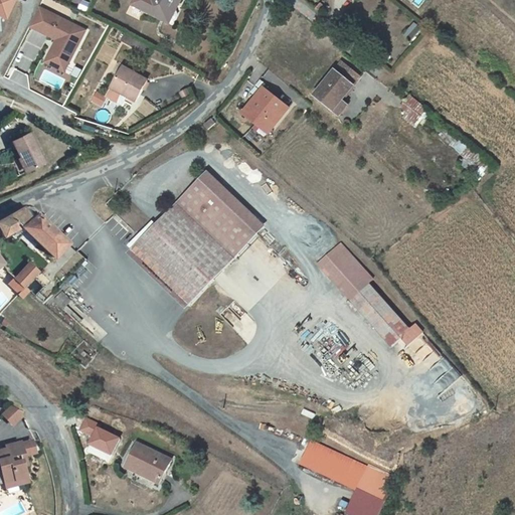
[(12,0),(0,0),(0,32),(2,32),(1,20),(3,17),(5,12),(7,13),(12,0)]
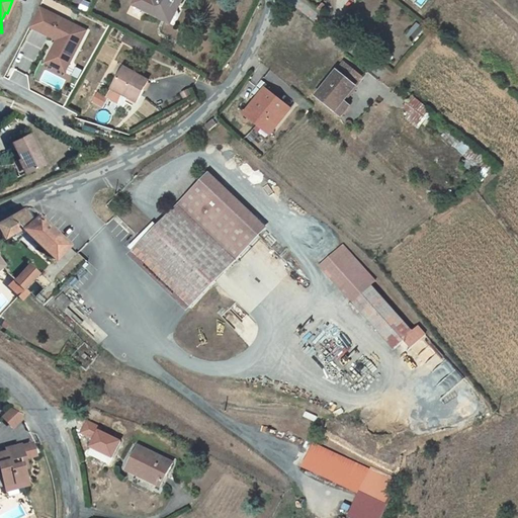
[(133,0),(132,3),(169,23),(181,0),(133,0)]
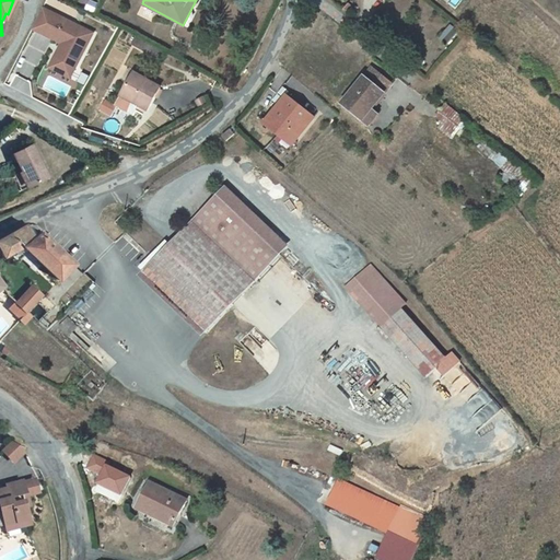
[(43,8),(33,30),(58,42),(59,38),(63,41),(62,44),(55,59),(76,69),(94,33),(43,8)]
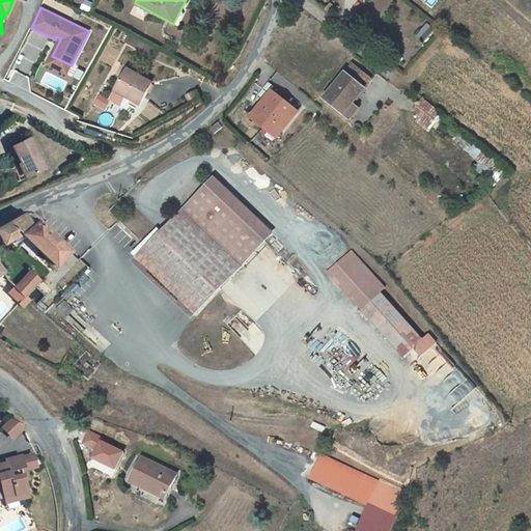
[(123,40),(149,54),(152,48),(127,34),(123,40)]
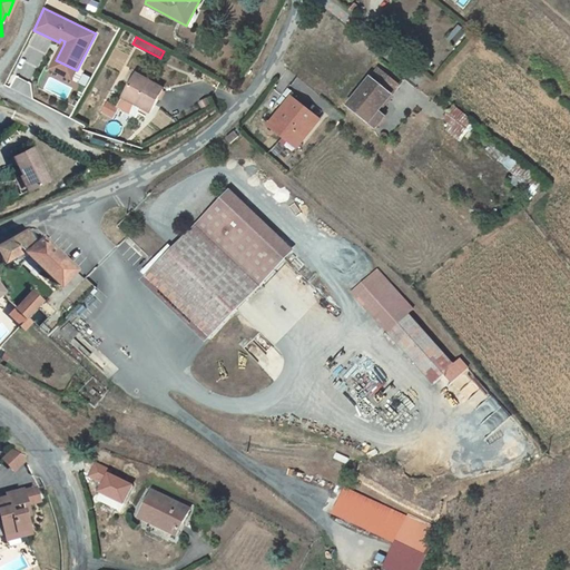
[(56,60),(51,69),(72,79),(77,70),(56,60)]
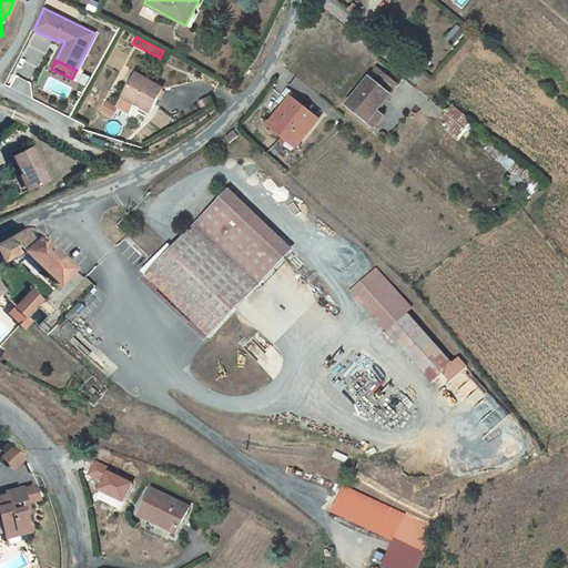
[(377,67),(368,78),(388,94),(397,83),(377,67)]
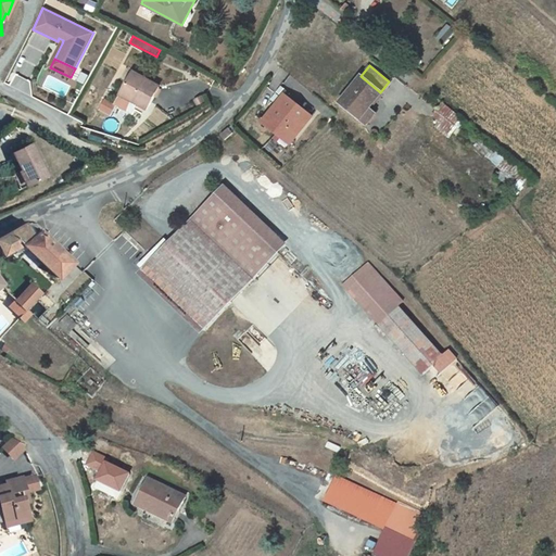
[(137,103),(146,109),(158,85),(131,72),(114,104),(131,114),(137,103)]
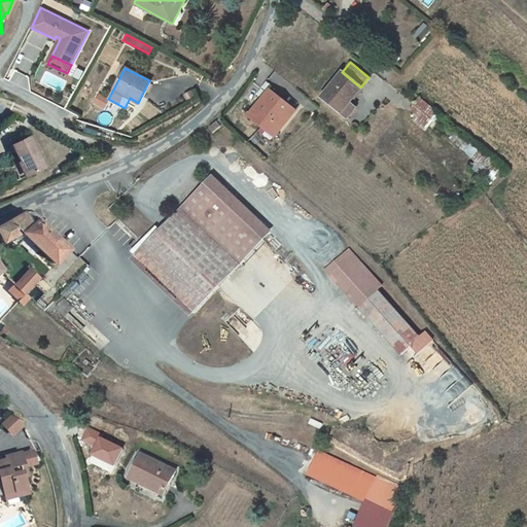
[(360,88),(342,72),(321,97),(340,112),(348,102),(360,88)]
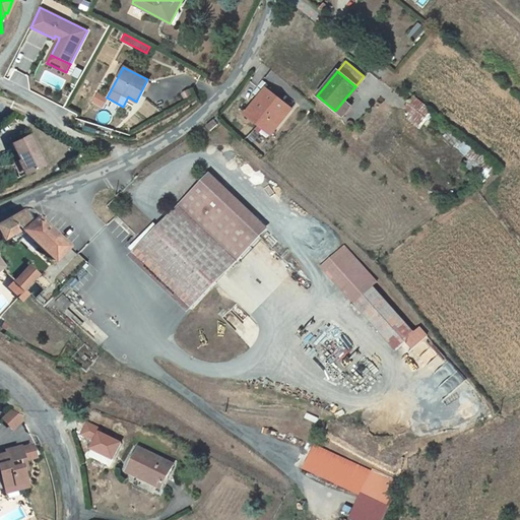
[(289,109),(264,88),(243,114),(261,129),(267,121),(275,127),(289,109)]
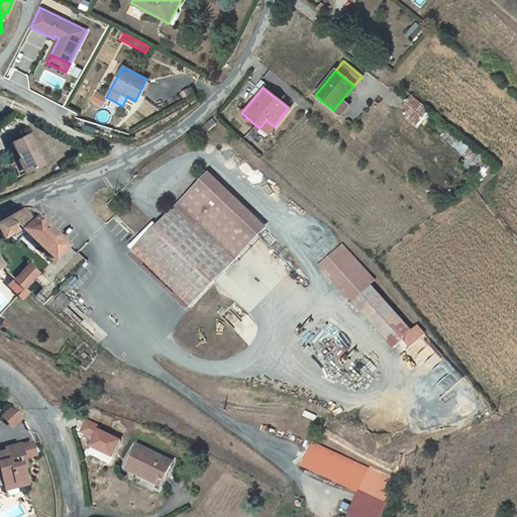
[(347,105),(341,100),(333,110),(339,115),(347,105)]
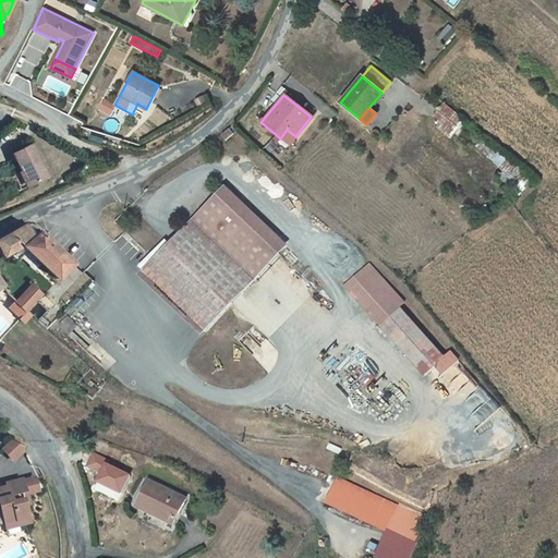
[(460,124),(441,110),(433,122),(450,137),(460,124)]
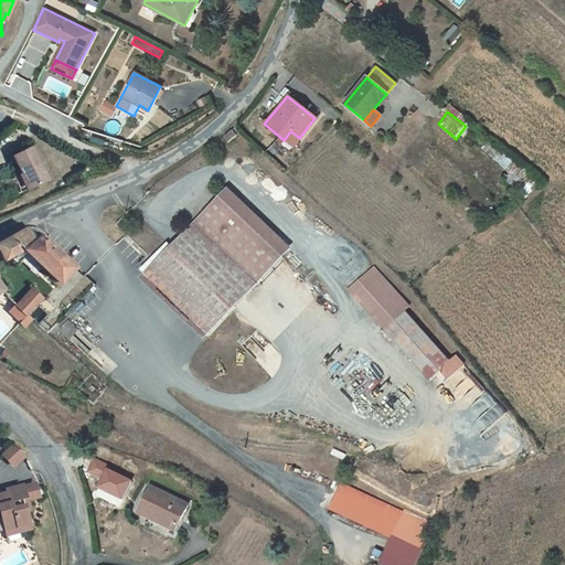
[(228,144),(236,136),(231,130),(223,138),(228,144)]
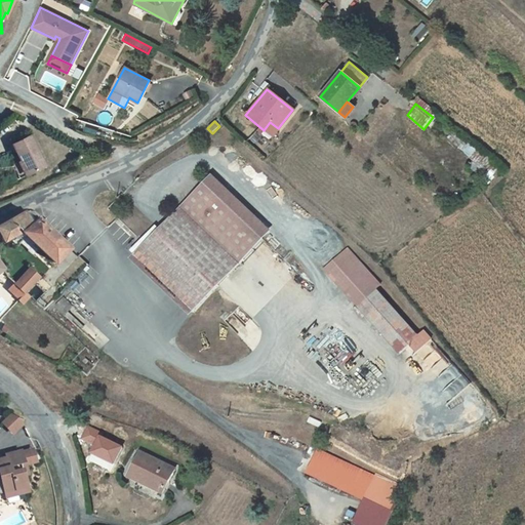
[(278,128),(270,122),(264,130),(272,136),(278,128)]
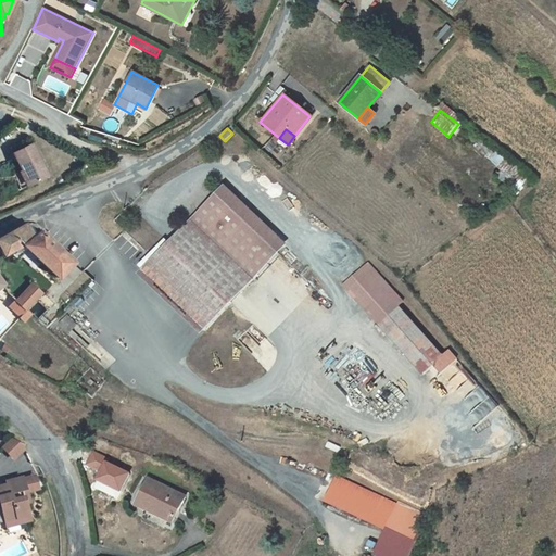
[(15,152),(30,185),(50,176),(35,143),(15,152)]
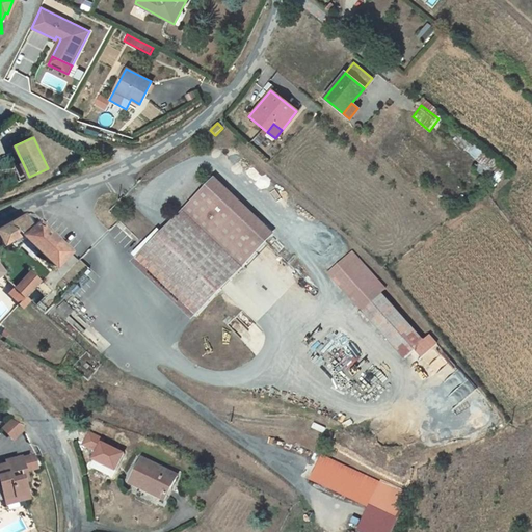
[(136,247),(205,310),(274,234),(213,178),(154,240),(148,235),(136,247)]
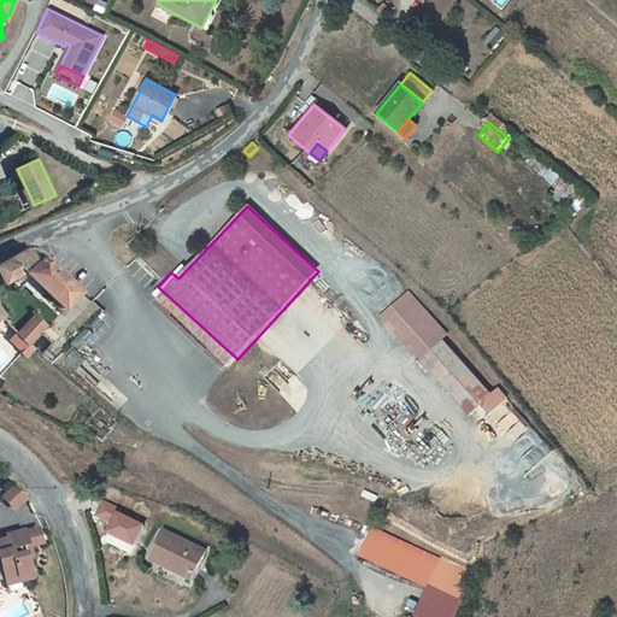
[(45,264),(36,248),(0,265),(0,266),(9,283),(30,272),(66,313),(86,295),(51,258),(45,264)]
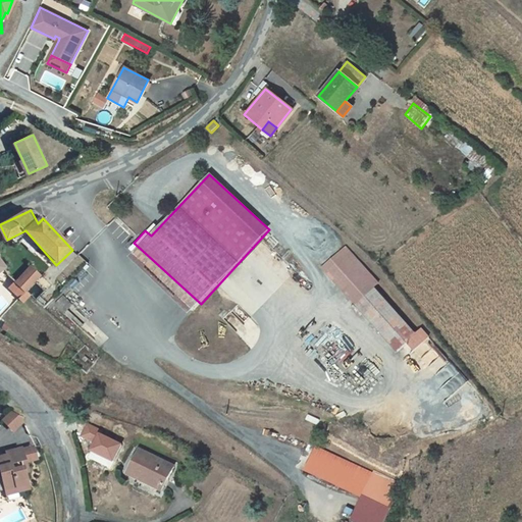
[(346,247),(322,268),(398,351),(408,343),(415,350),(424,342),(373,286),(378,282),(346,247)]
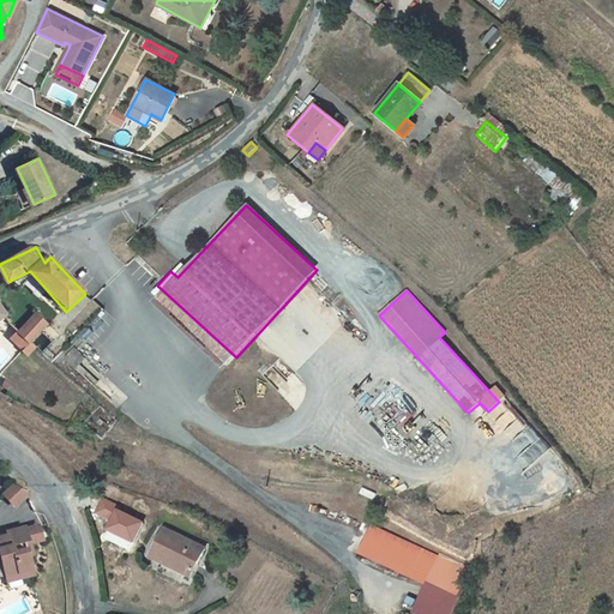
[(19,329),(30,341),(49,323),(38,312),(19,329)]
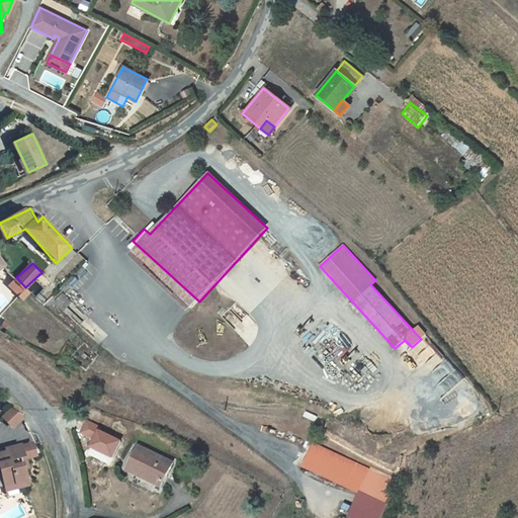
[(29,291),(25,287),(16,277),(9,283),(22,298),(29,291)]
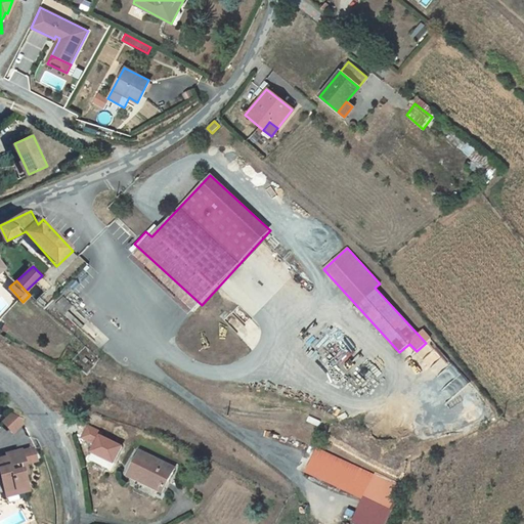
[(54,306),(62,315),(73,306),(63,297),(54,306)]
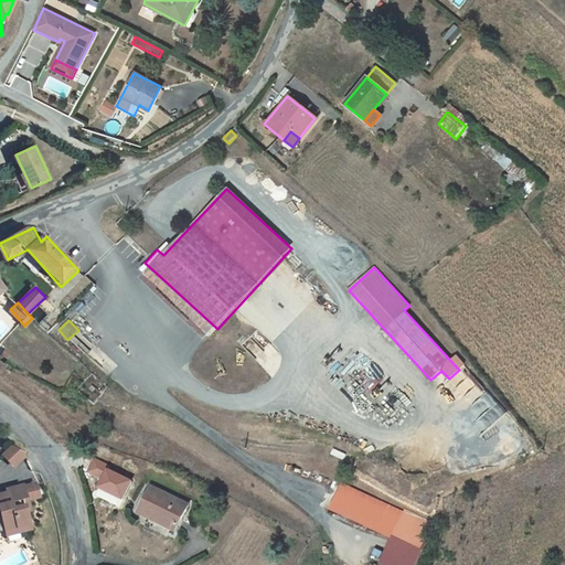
[(498,403),(480,416),(489,427),(507,414),(498,403)]
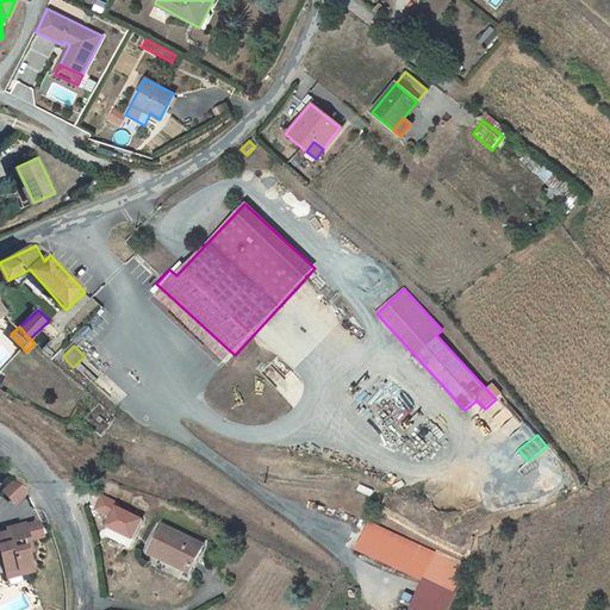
[(2,491),(16,505),(29,492),(16,478),(2,491)]
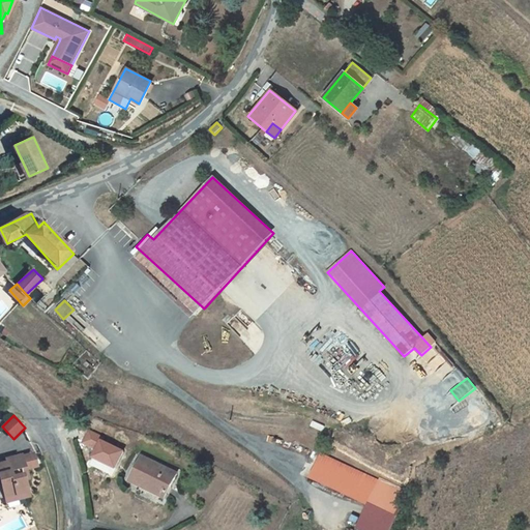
[(35,453),(23,457),(27,469),(38,466),(35,453)]
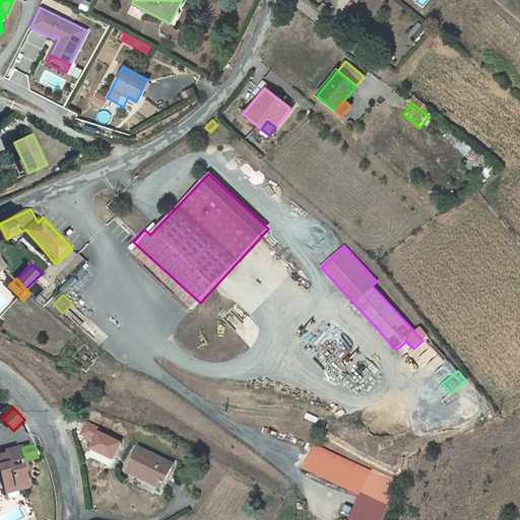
[(0,489),(6,488),(28,481),(25,470),(28,469),(26,460),(22,448),(22,447),(7,451),(8,453),(9,456),(5,457),(4,454),(0,455),(0,489)]
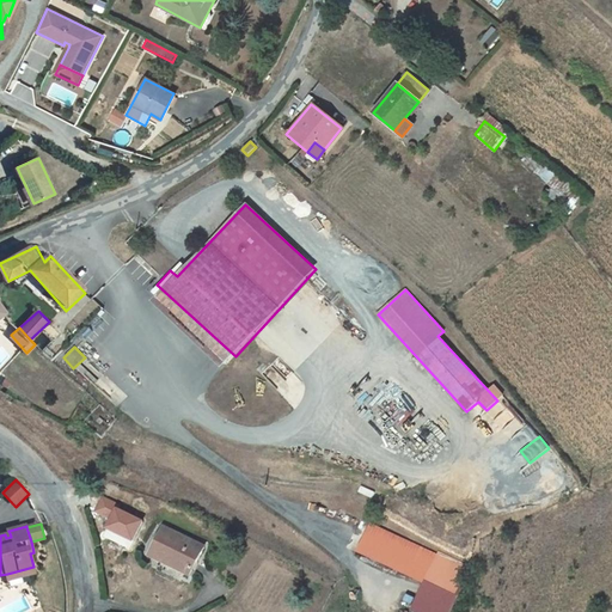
[(190,575),(204,546),(164,527),(150,556),(190,575)]
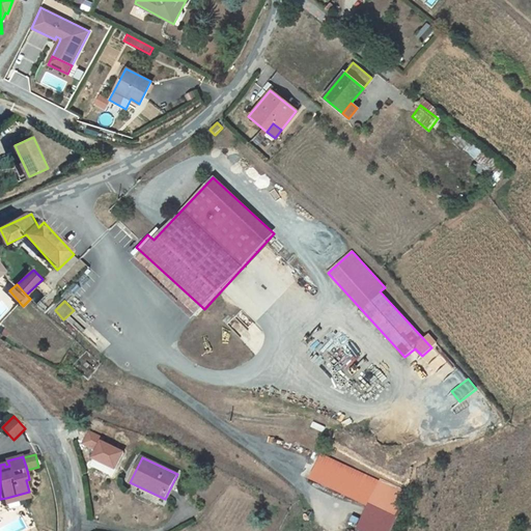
[(357,530),(392,530),(411,494),(382,480),(380,484),(322,457),(310,481),(367,508),(357,530)]
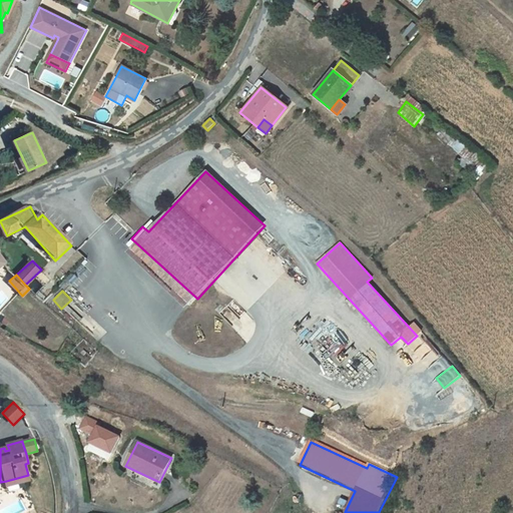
[(29,480),(28,475),(6,481),(8,486),(29,480)]
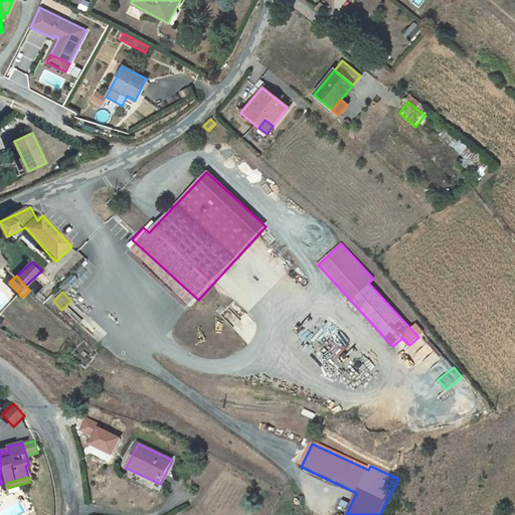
[(30,497),(23,499),(27,511),(34,509),(30,497)]
